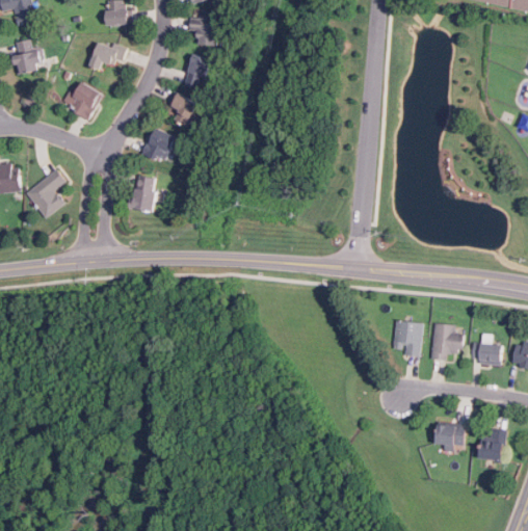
[(14,10),(16,26),(33,23),(29,0),(0,0),(0,8),(1,12),(14,10)]
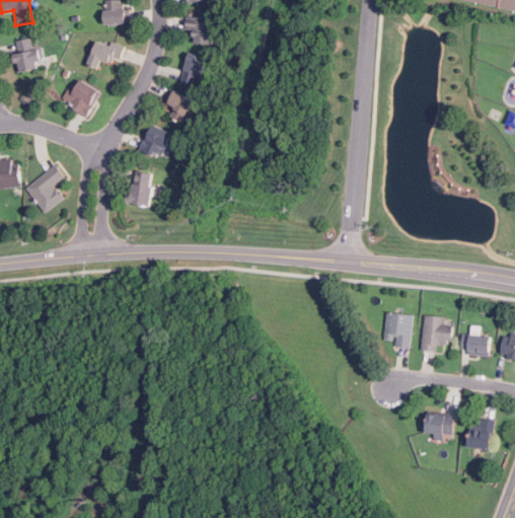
[(514,11),(459,0),(514,0),(514,11)]
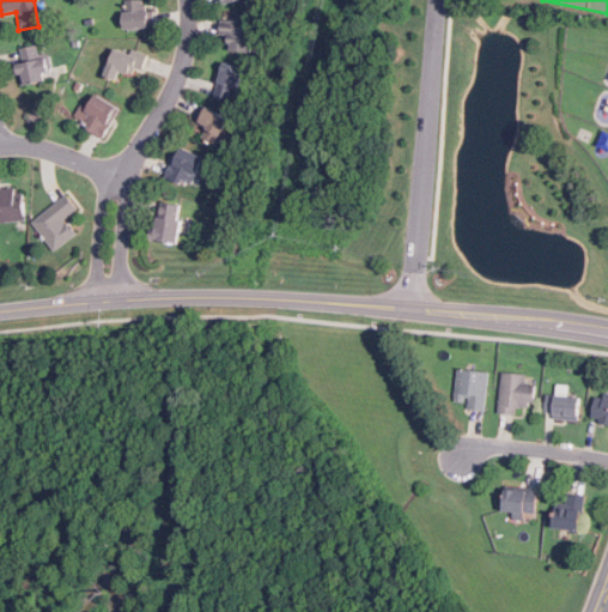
[(121,29),(151,29),(151,1),(121,1),(121,29)]
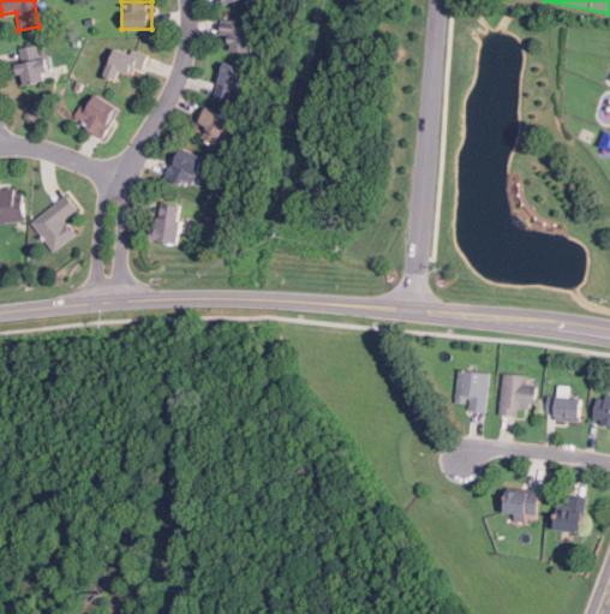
[(219,36),(227,36),(227,53),(250,54),(250,28),(240,28),(240,22),(220,21),(219,36)]
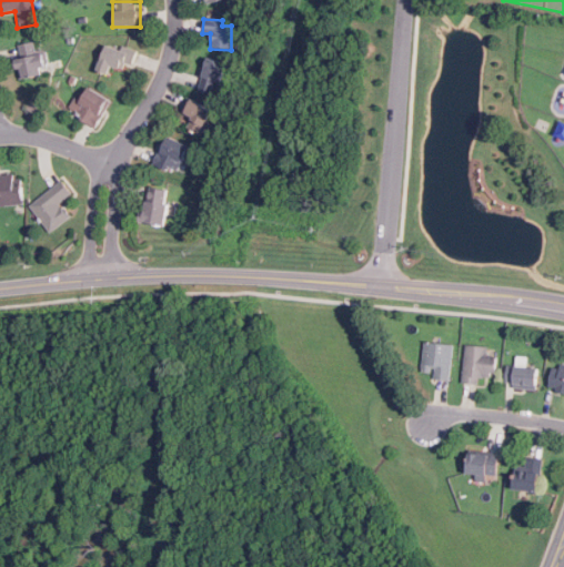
[(11,47),(17,81),(46,76),(39,41),(11,47)]
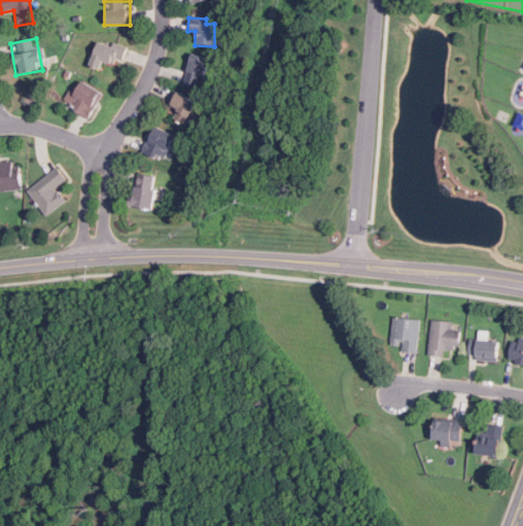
[(100,73),(105,63),(113,67),(120,50),(99,41),(88,67),(100,73)]
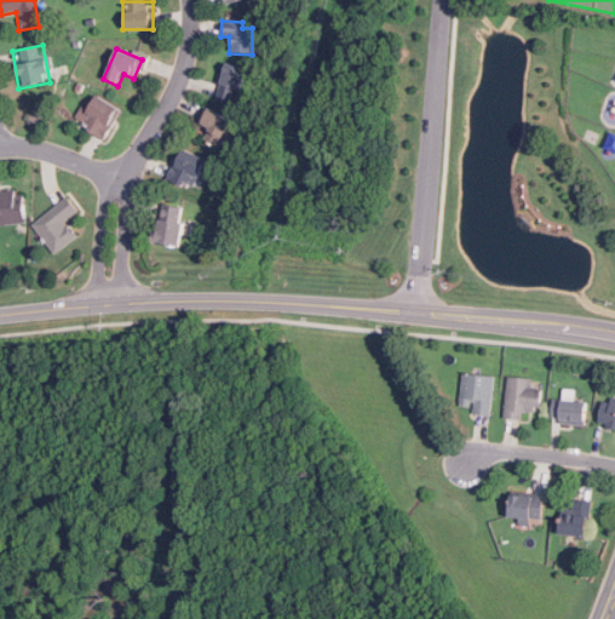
[(212,98),(229,104),(242,70),(224,63),(212,98)]
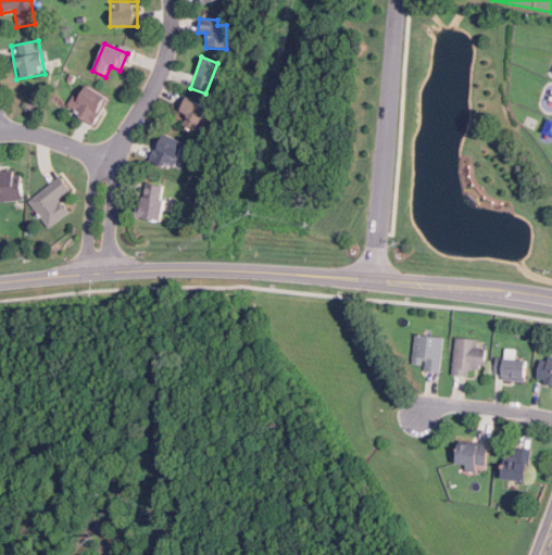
[(107,100),(85,87),(69,113),(89,126),(107,100)]
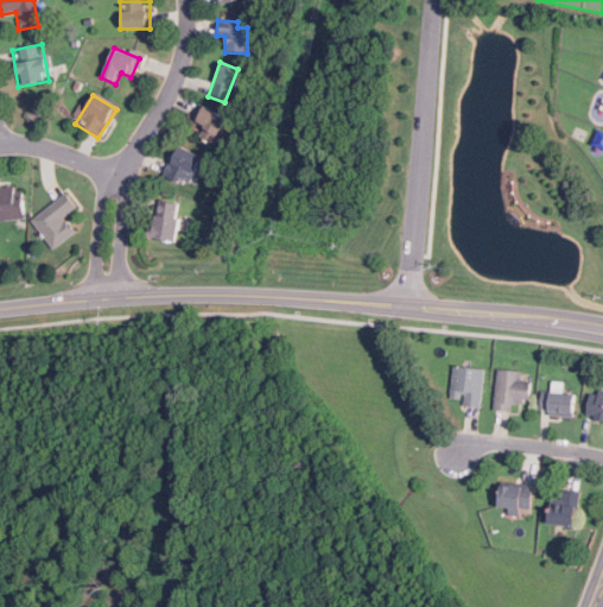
[(186,122),(203,131),(200,137),(213,143),(224,119),(195,106),(186,122)]
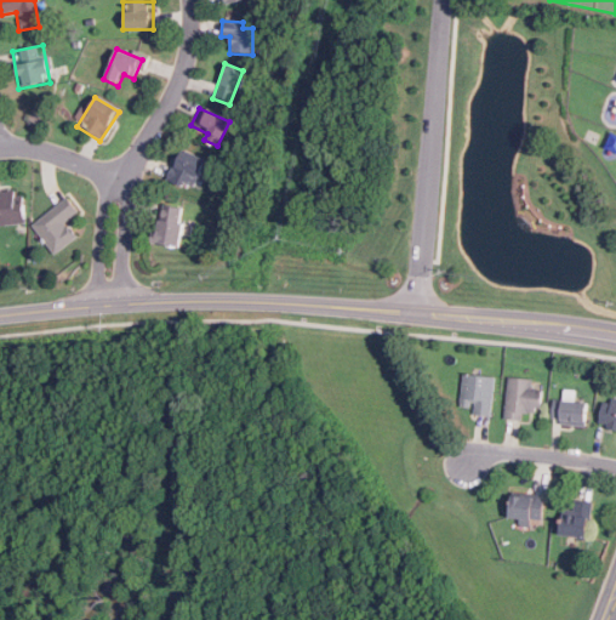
[(164,180),(188,192),(204,161),(180,149),(164,180)]
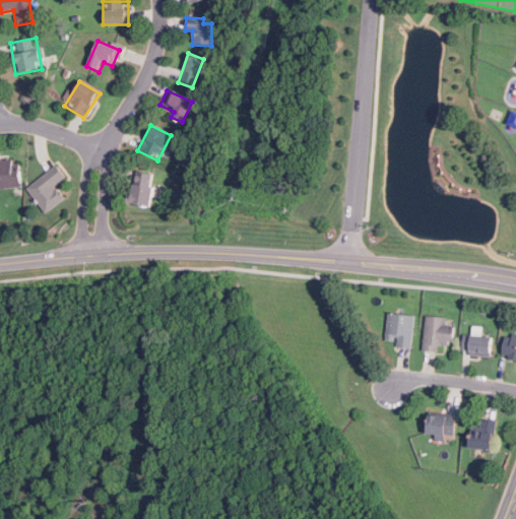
[(16,159),(0,159),(0,189),(16,189),(16,159)]
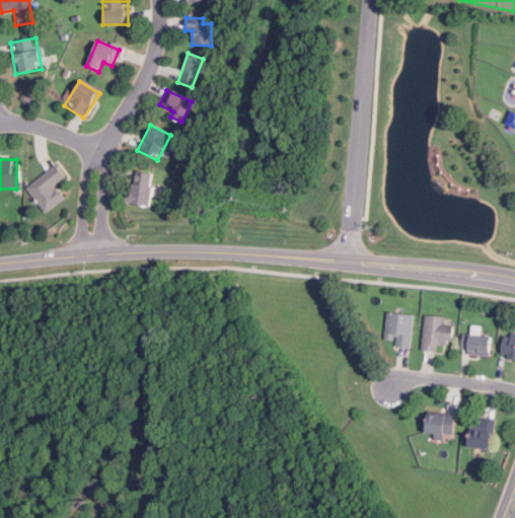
[(64,177),(54,165),(24,189),(45,214),(63,199),(53,187),(64,177)]
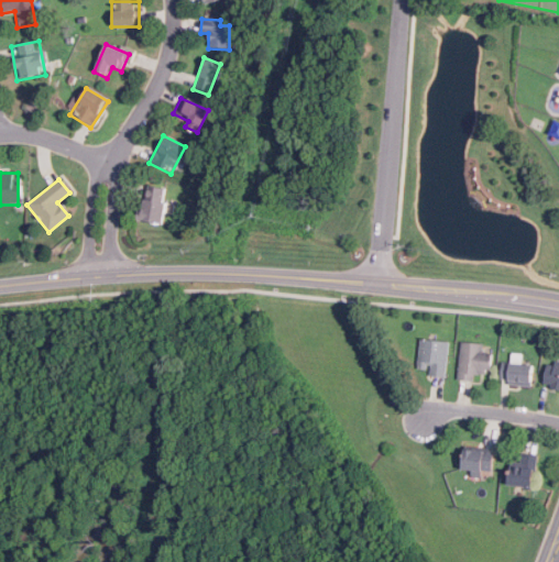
[(161,226),(165,189),(142,187),(138,222),(161,226)]
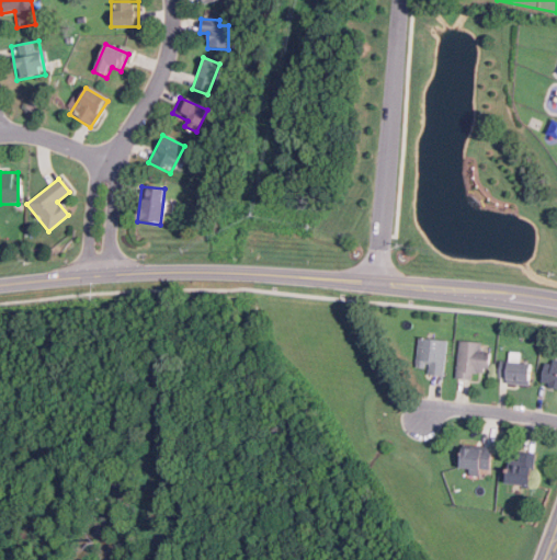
[(442,376),(444,340),(416,339),(415,369),(427,369),(425,375),(442,376)]
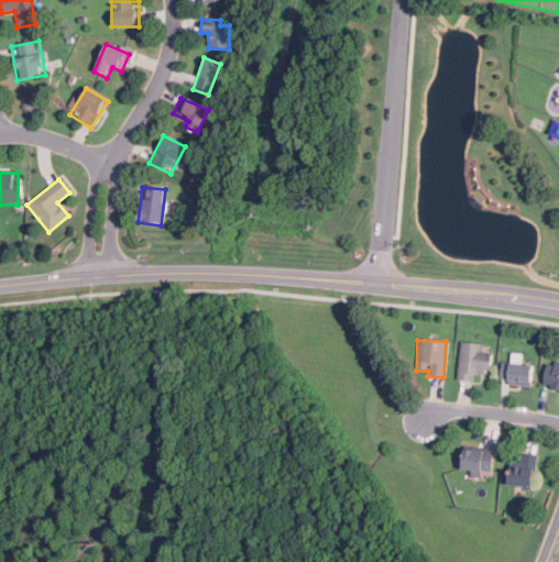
[(479,352),(479,343),(459,342),(456,379),(470,381),(470,373),(488,374),(489,353),(479,352)]
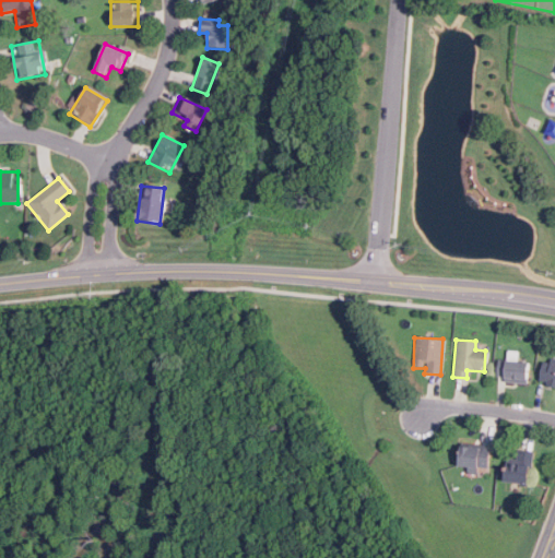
[(497,358),(494,380),(524,383),(528,363),(497,358)]
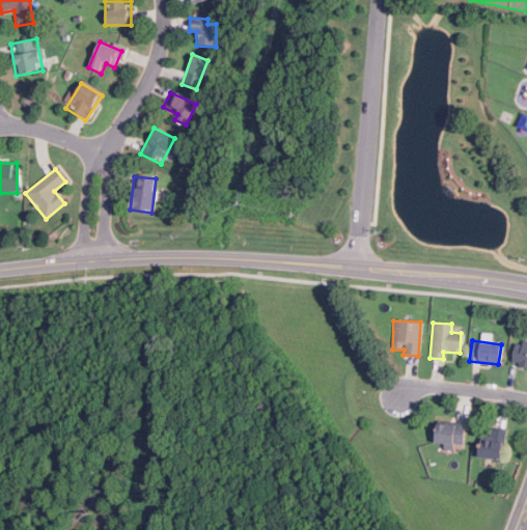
[(526,342),(515,341),(511,364),(526,365),(526,342)]
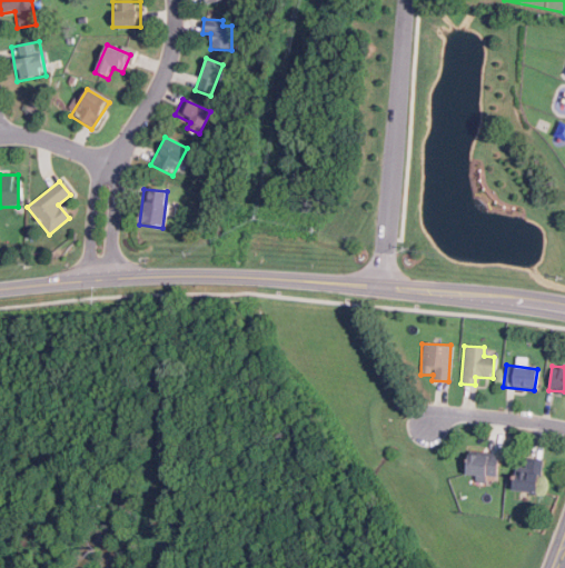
[(494,477),(496,456),(467,452),(465,474),(494,477)]
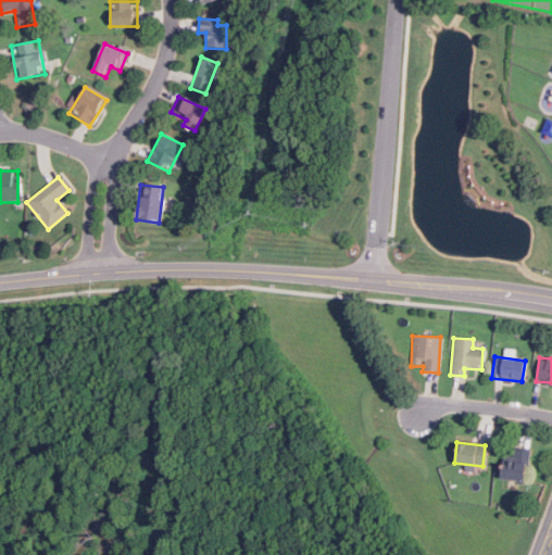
[(528,450),(506,448),(502,479),(524,481),(528,450)]
